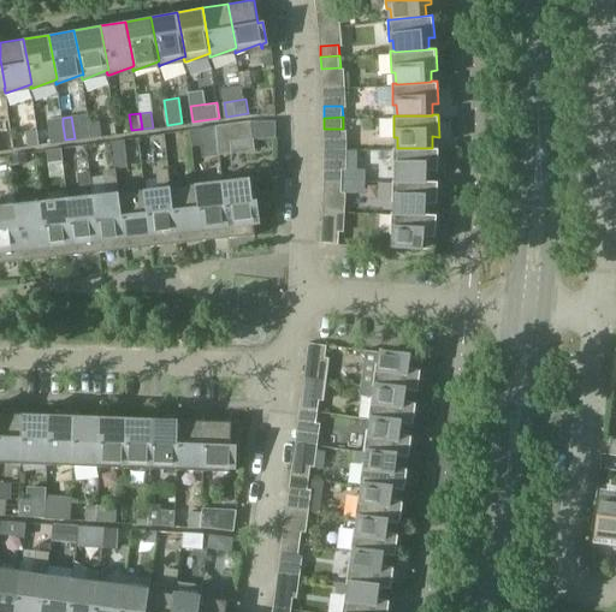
[(90,136),(101,135),(99,119),(88,120),(90,136)]
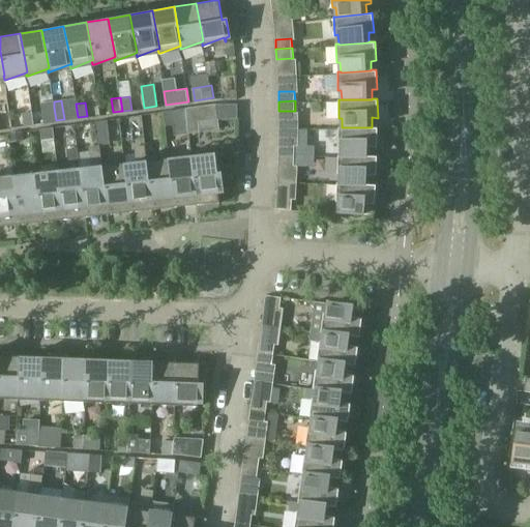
[(215,104),(186,107),(187,119),(188,132),(199,130),(198,120),(217,118),(215,104)]
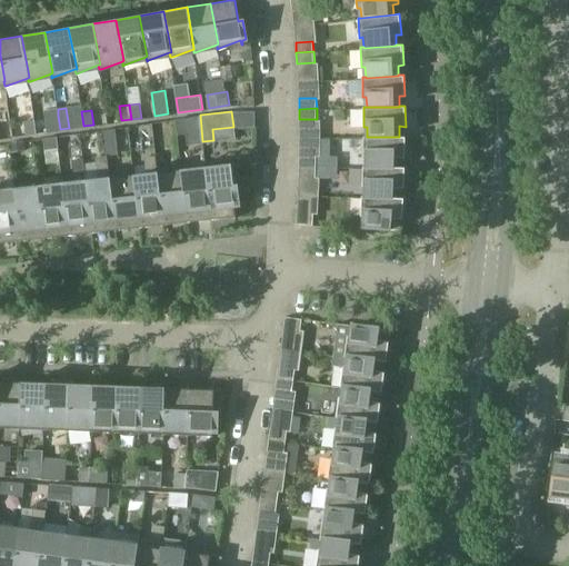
[(189,129),(200,128),(201,128),(200,115),(199,115),(188,117),(189,129)]
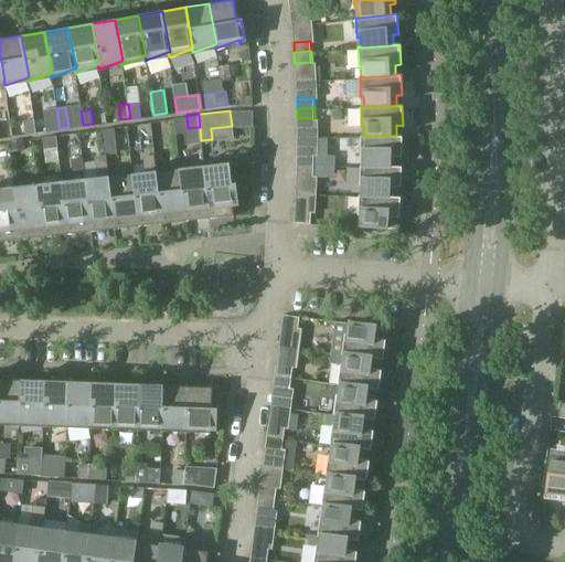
[(57,115),(44,117),(46,130),(60,128),(57,115)]
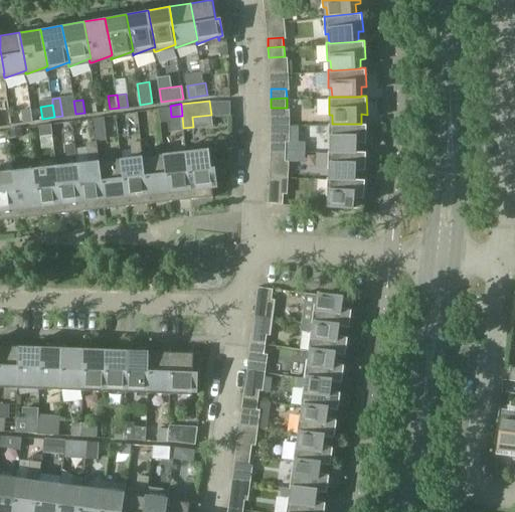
[(33,120),(31,107),(22,108),(23,121),(33,120)]
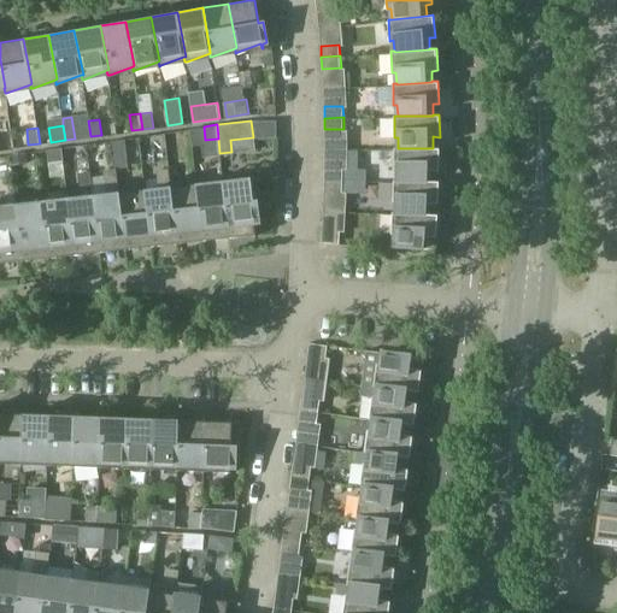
[(125,141),(113,142),(115,157),(127,155),(125,141)]
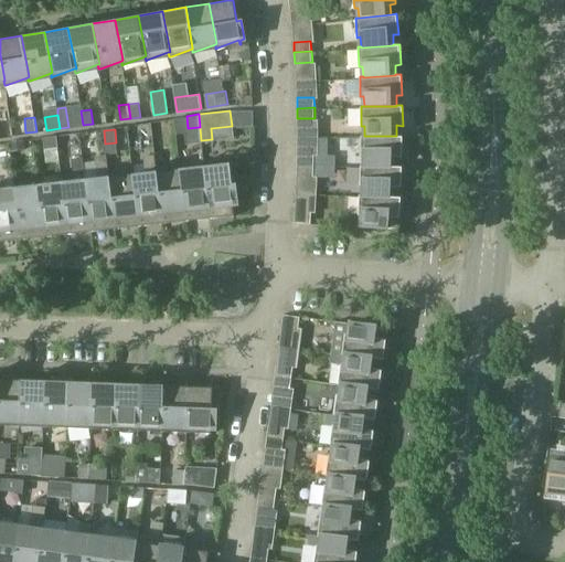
[(56,135),(43,137),(44,147),(57,145),(56,135)]
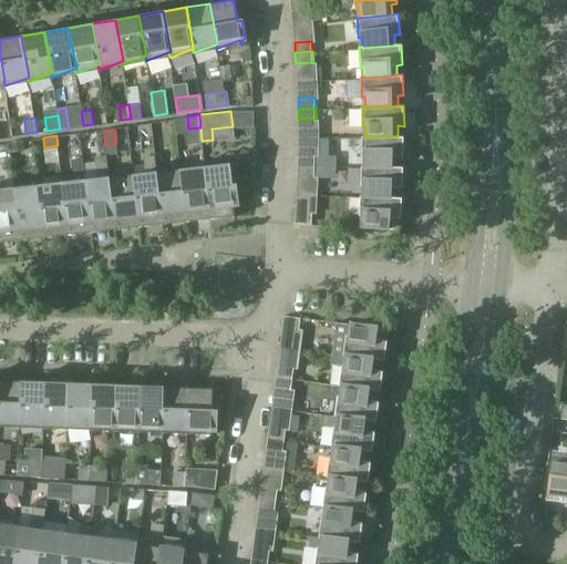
[(366,155),(366,165),(366,166),(398,167),(398,166),(398,156),(403,156),(404,135),(398,135),(398,136),(366,136),(366,135),(362,135),(362,155),(366,155)]
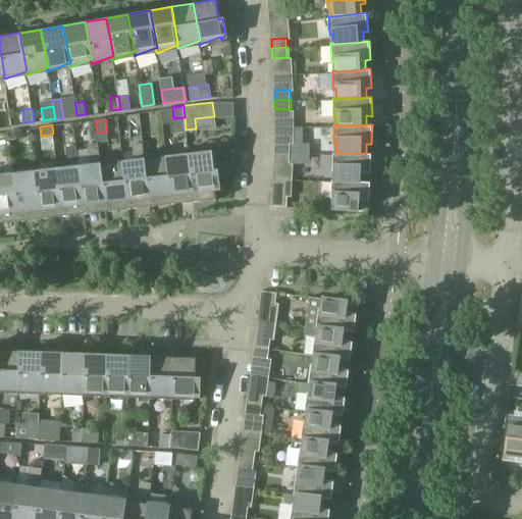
[(21,128),(9,131),(10,138),(22,136),(21,128)]
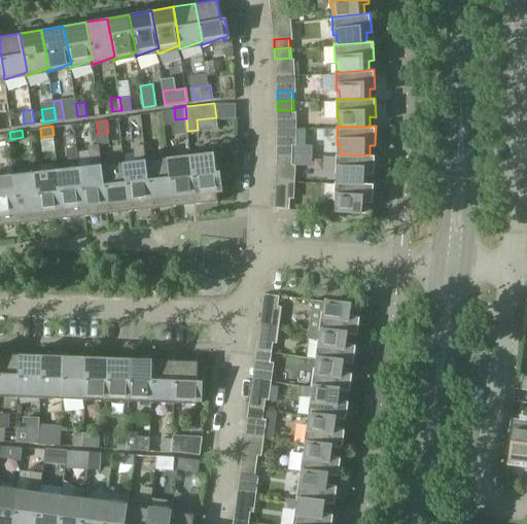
[(135,160),(124,162),(129,206),(128,206),(129,210),(130,210),(150,204),(151,204),(146,159),(144,143),(133,144),(135,160)]
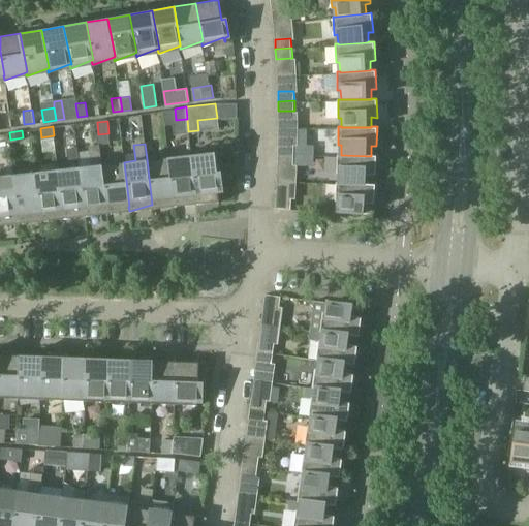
[(278,144),(278,153),(293,154),(294,144),(278,144)]
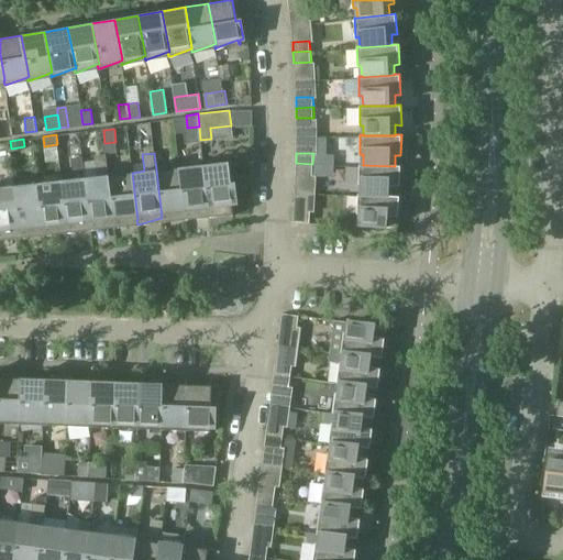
[(75,178),(62,180),(67,228),(66,228),(66,232),(67,232),(68,232),(89,226),(90,226),(85,177),(84,161),(83,155),(73,156),(75,178)]
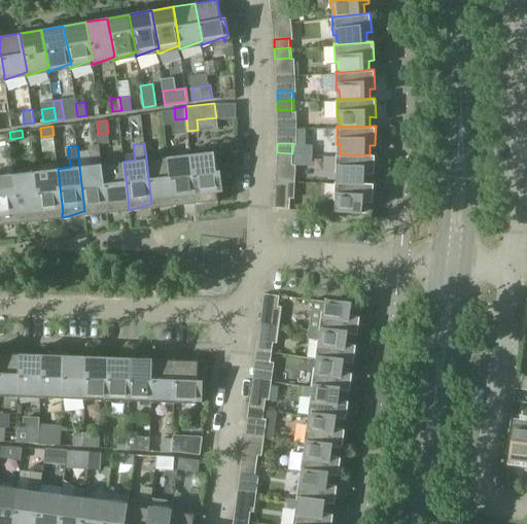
[(89,148),(78,150),(79,166),(84,211),(83,211),(84,215),(85,215),(86,215),(106,209),(107,208),(102,164),(91,165),(89,148)]
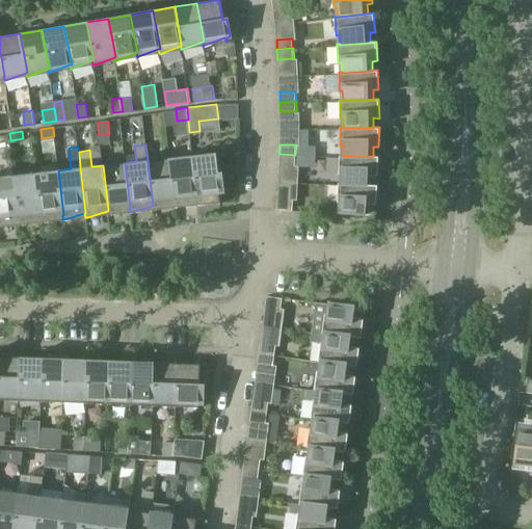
[(215,153),(192,155),(197,201),(196,201),(196,205),(198,205),(218,199),(219,202),(220,202),(219,191),(223,191),(221,174),(217,174),(215,153)]
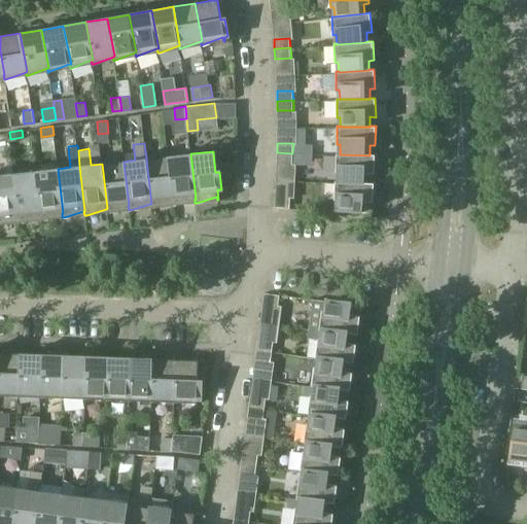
[(292,163),(292,153),(277,152),(277,163),(292,163)]
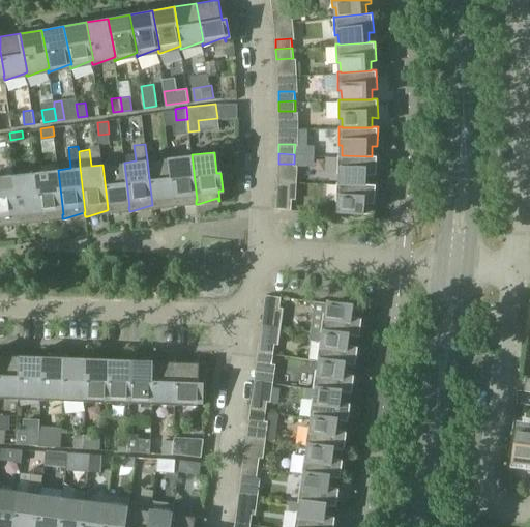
[(192,154),(169,157),(174,202),(173,202),(174,206),(175,206),(196,200),(197,200),(192,154)]
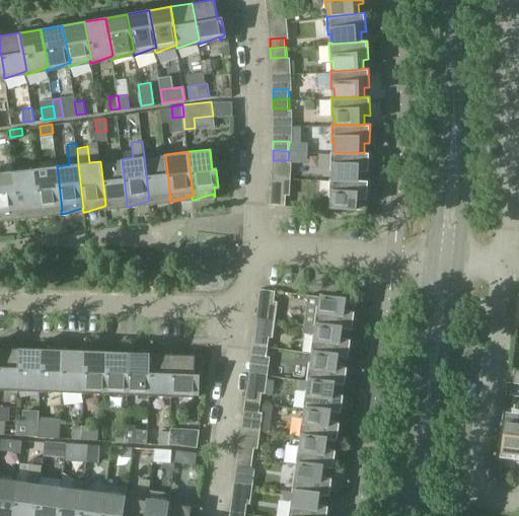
[(369,152),(364,152),(364,153),(335,152),(335,151),(331,151),(330,169),(334,169),(334,178),(334,179),(363,180),(363,179),(364,170),(369,171),(369,152)]
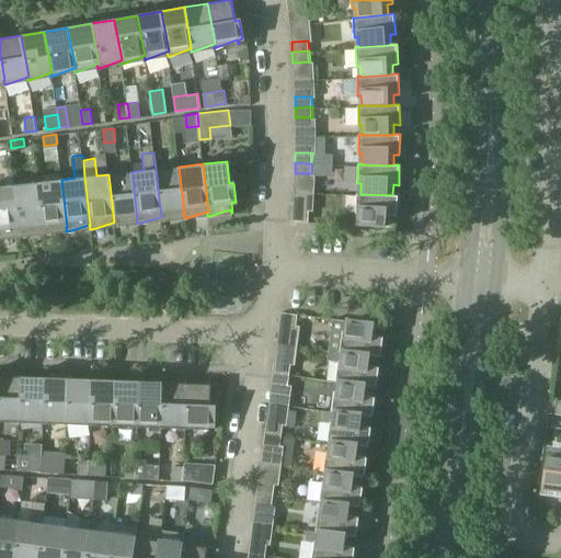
[(179,167),(156,169),(161,217),(160,217),(160,221),(162,220),(183,214),(184,214),(179,167)]
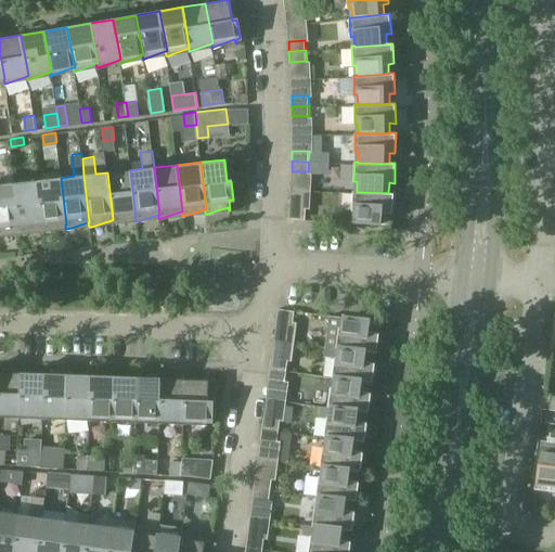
[(114,223),(134,217),(136,217),(130,170),(107,172),(113,219),(112,220),(112,223),(114,223)]
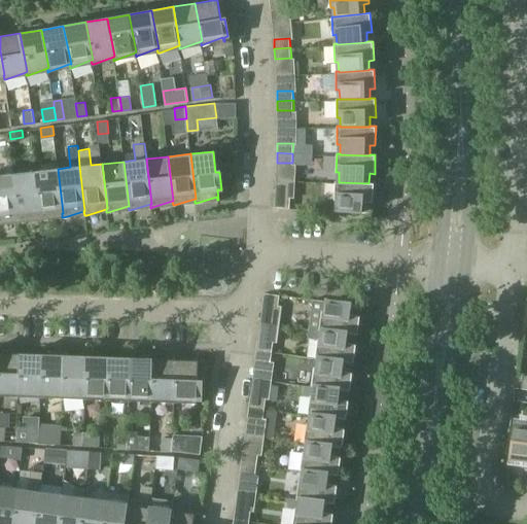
[(58,169),(35,171),(40,216),(39,216),(40,220),(42,219),(62,213),(63,213),(58,169)]
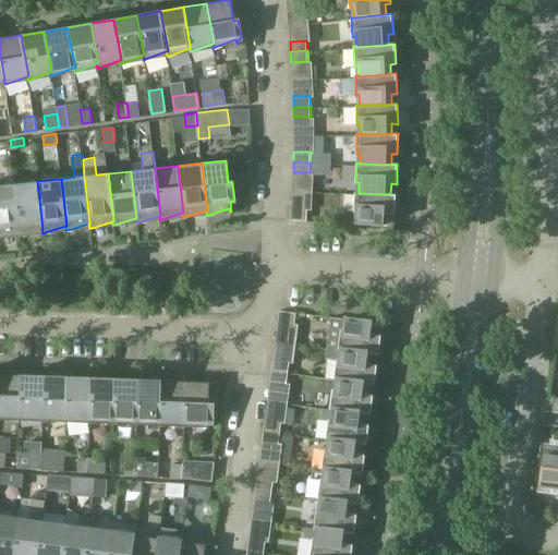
[(21,236),(41,229),(43,229),(37,181),(14,184),(20,231),(19,231),(19,236),(21,236)]
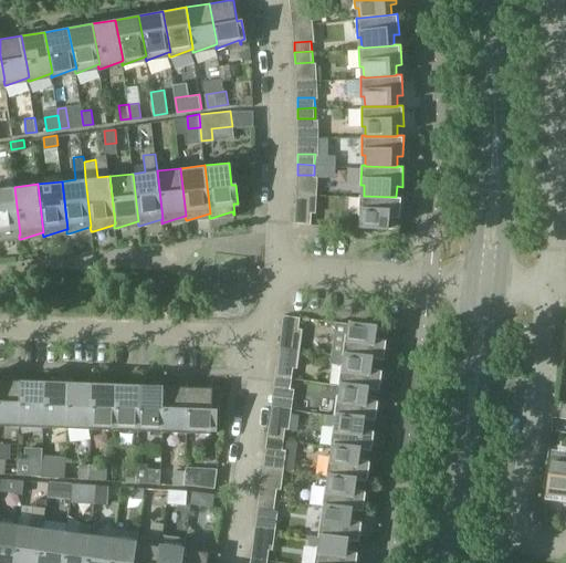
[(0,240),(19,235),(20,235),(14,187),(0,188),(0,240)]
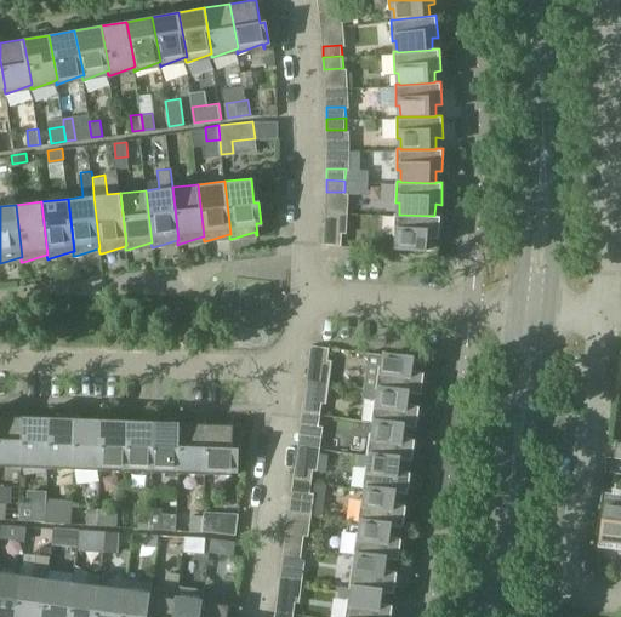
[(440,216),(434,215),(434,216),(399,215),(399,213),(396,213),(393,234),(398,235),(397,247),(438,251),(439,249),(432,249),(433,238),(439,238),(440,216)]
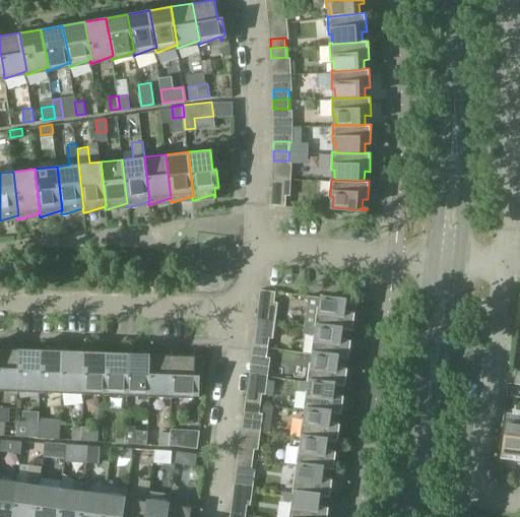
[(270,204),(286,204),(286,194),(271,193),(270,204)]
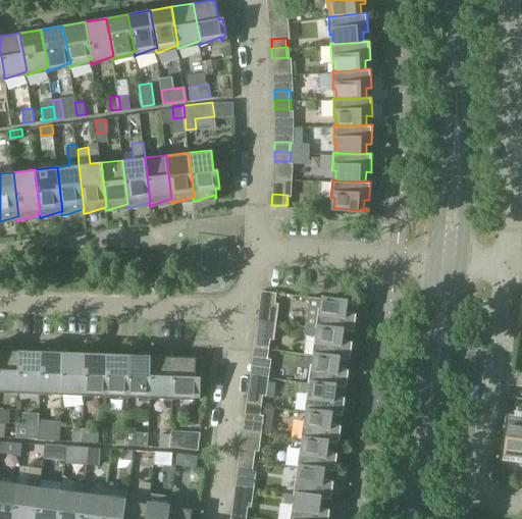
[(261,289),(260,300),(275,302),(277,291),(261,289)]
